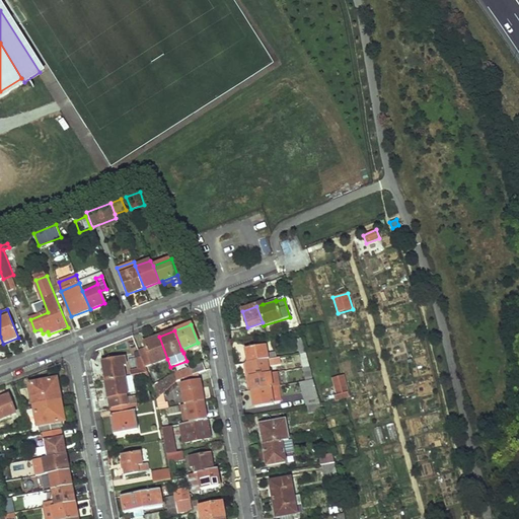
[(231,341),(244,339),(242,331),(230,334),(231,341)]
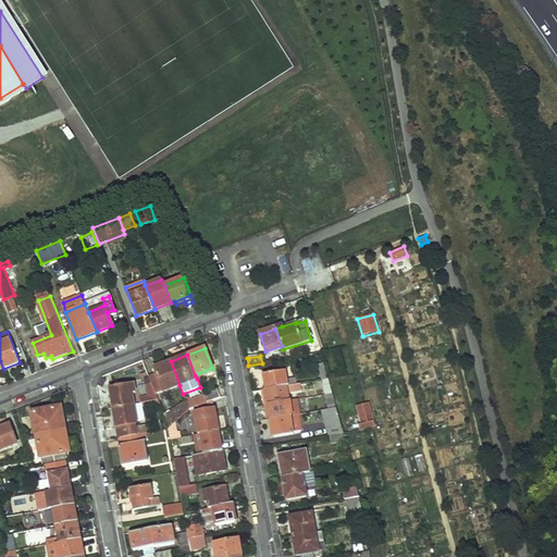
[(180,385),(171,361),(155,368),(164,392),(180,385)]
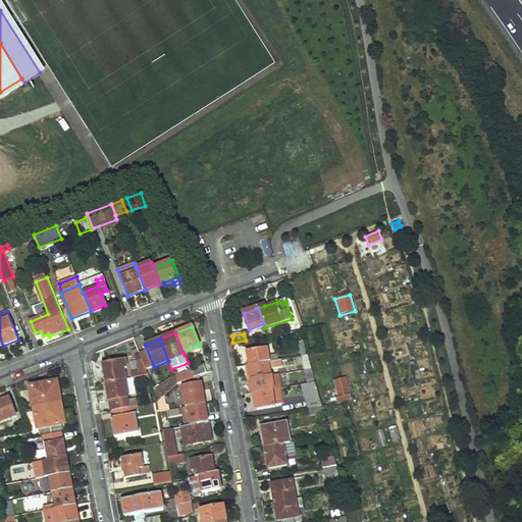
[(308,355),(304,343),(298,344),(301,357),(308,355)]
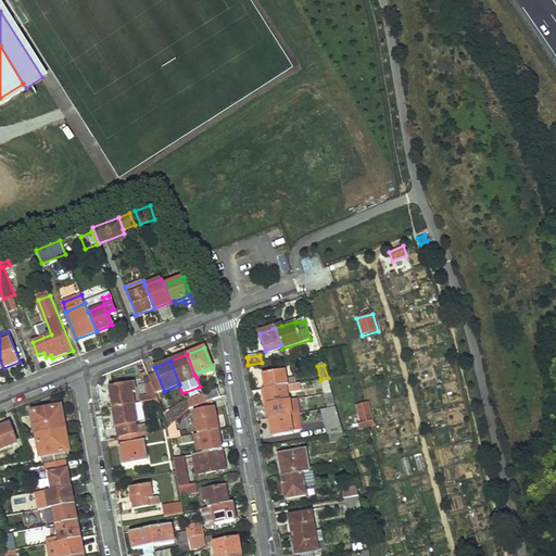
[(265,390),(287,386),(285,370),(263,375),(265,390)]
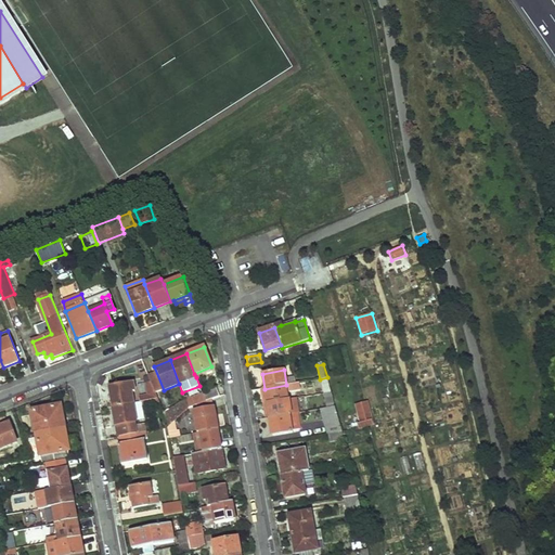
[(320,379),(319,379),(323,394),(331,392),(327,377),(320,379)]
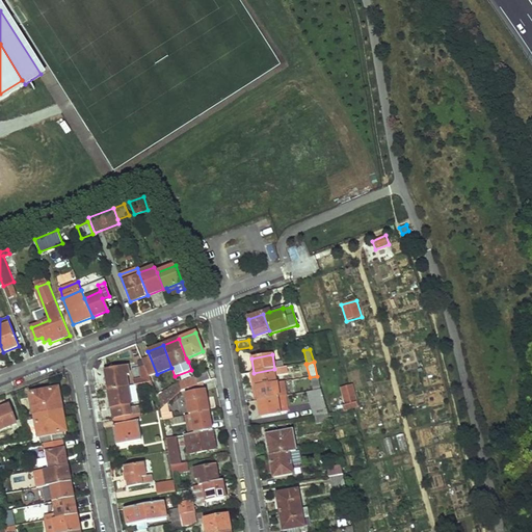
[(108,392),(128,388),(126,377),(130,376),(128,367),(105,371),(108,392)]
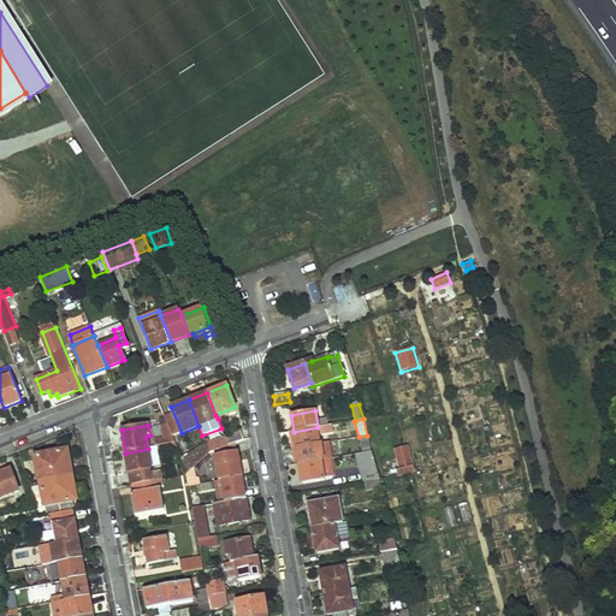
[(297,449),(317,445),(315,434),(332,431),(331,425),(318,427),(294,432),(297,449)]
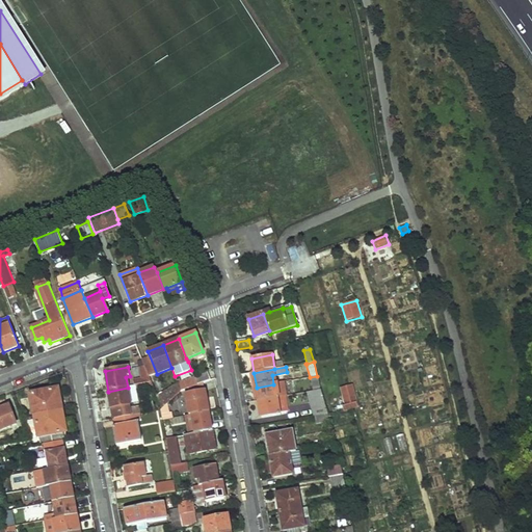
[(196,384),(211,380),(208,373),(193,378),(196,384)]
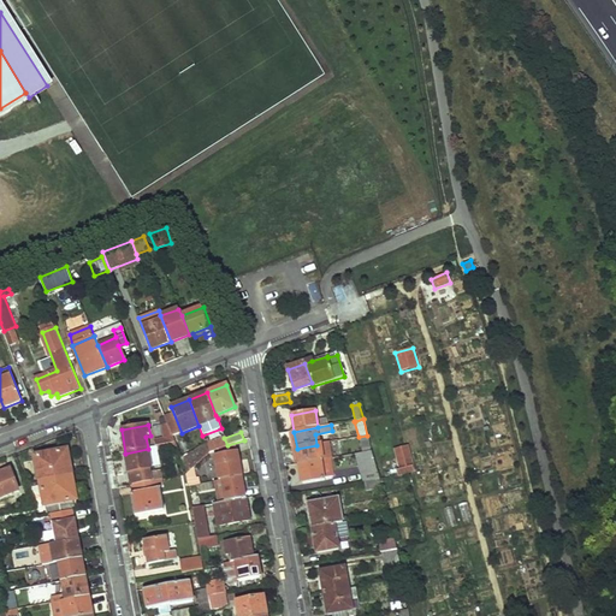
[(209,451),(206,444),(190,454),(182,433),(172,437),(173,438),(175,443),(187,474),(193,468),(209,451)]
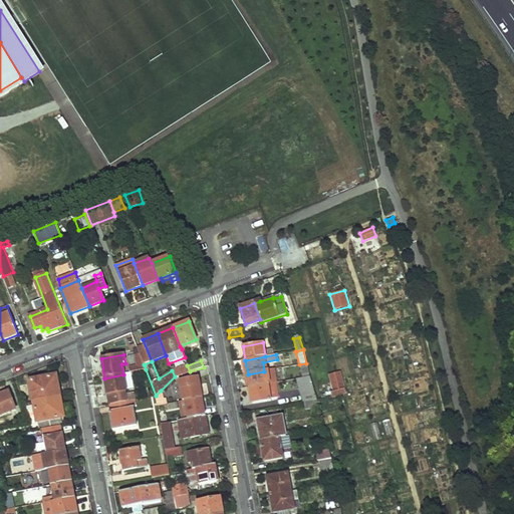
[(306,363),(299,364),(303,377),(310,375),(306,363)]
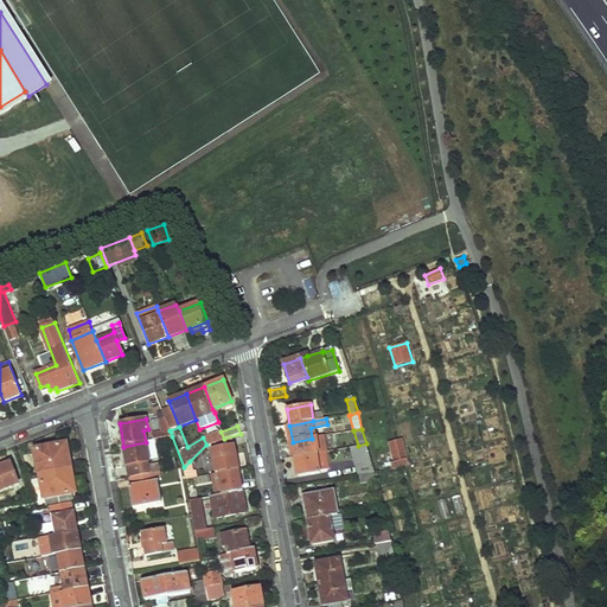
[(221,432),(203,438),(206,445),(224,439),(221,432)]
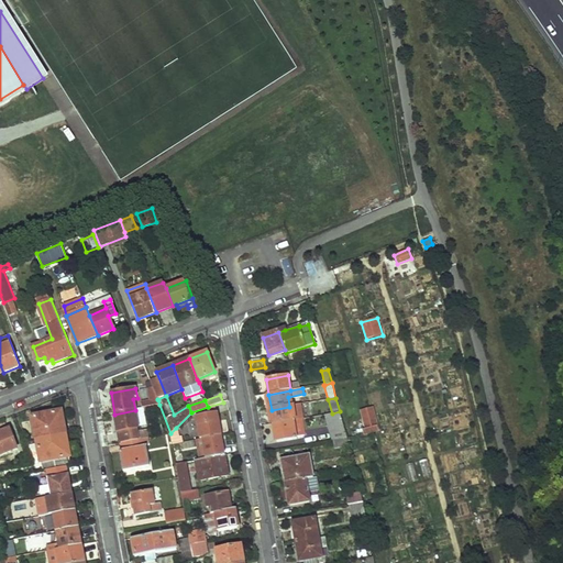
[(304,404),(289,407),(272,410),(274,423),(306,418),(304,404)]
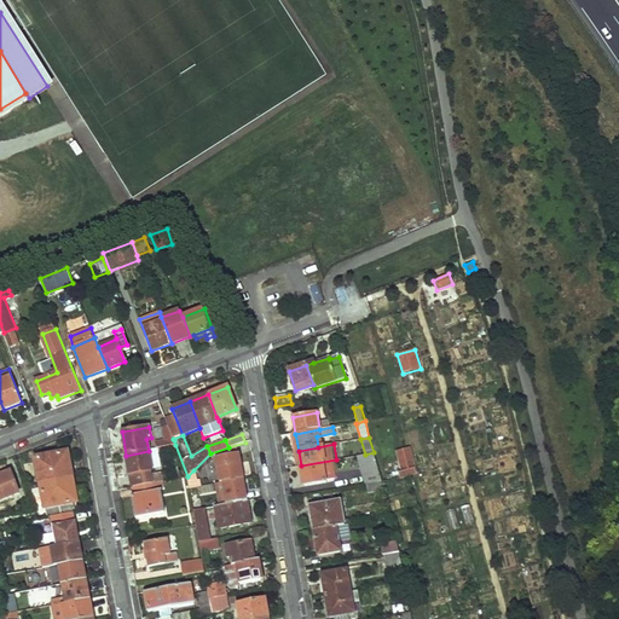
[(410,447),(395,451),(400,472),(415,468),(410,447)]
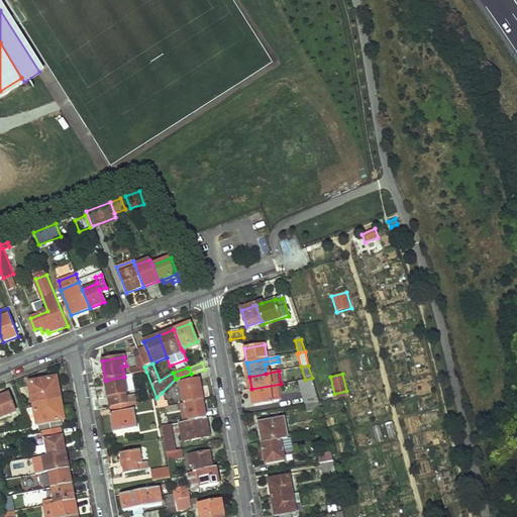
[(124,377),(105,381),(108,397),(110,396),(112,407),(127,404),(126,394),(128,393),(125,377),(124,377)]
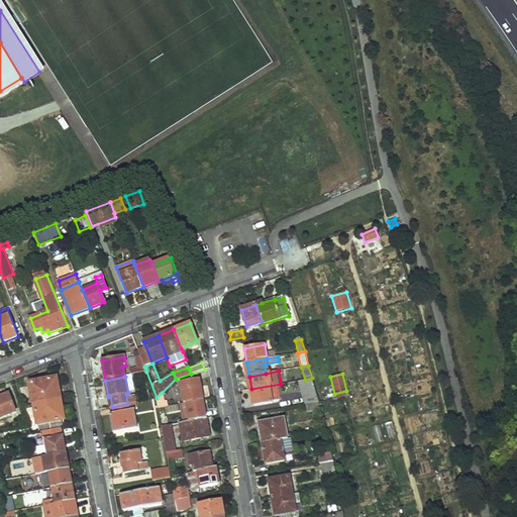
[(305,380),(299,381),(301,392),(303,392),(305,404),(319,402),(312,378),(305,380)]
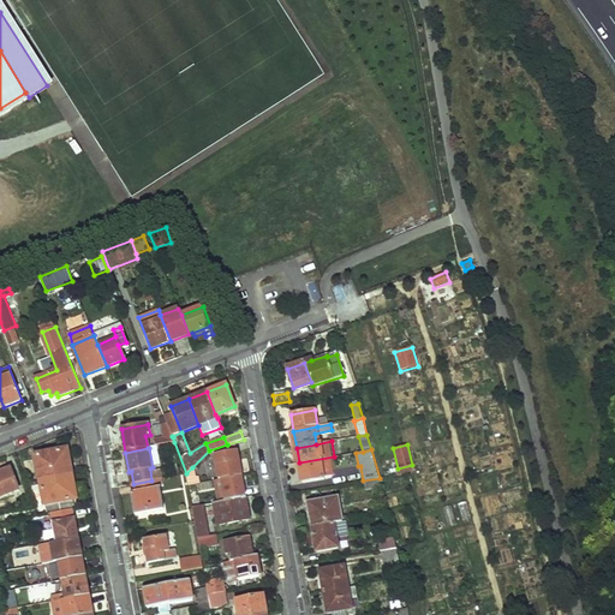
[(67,451),(36,457),(40,479),(72,475),(67,451)]
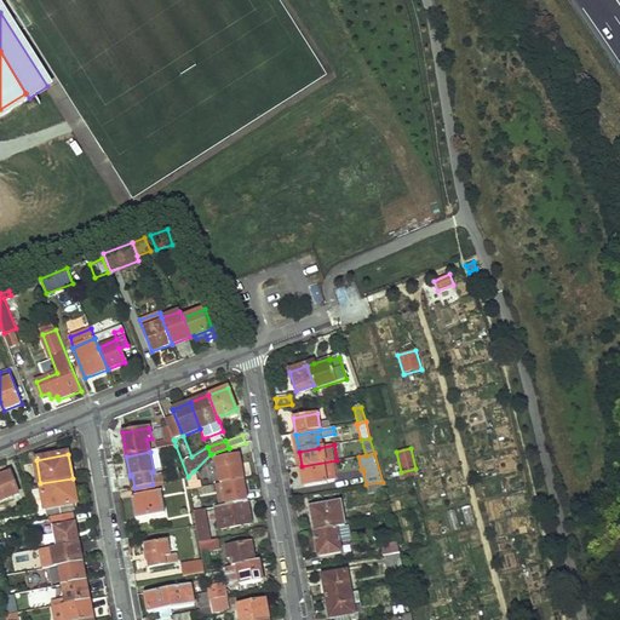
[(224,483),(244,480),(239,458),(217,461),(222,483),(224,483)]
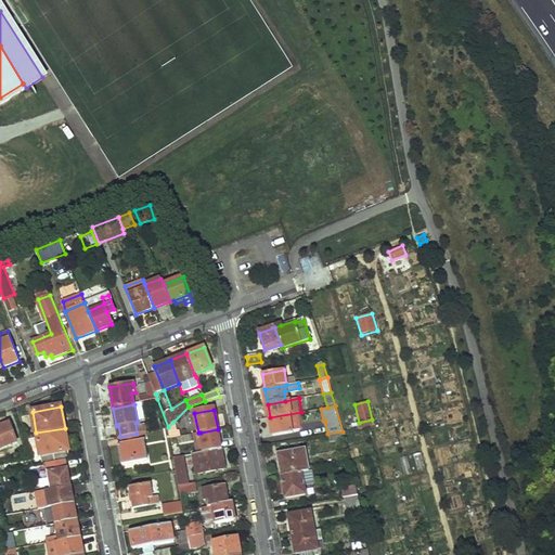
[(301,412),(270,417),(273,435),(292,431),(291,430),(305,428),(301,412)]
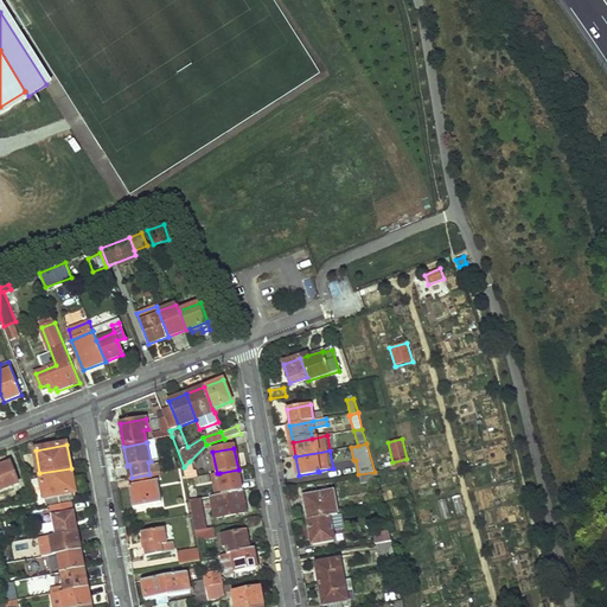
[(409,465),(407,459),(393,462),(390,462),(391,470),(409,465)]
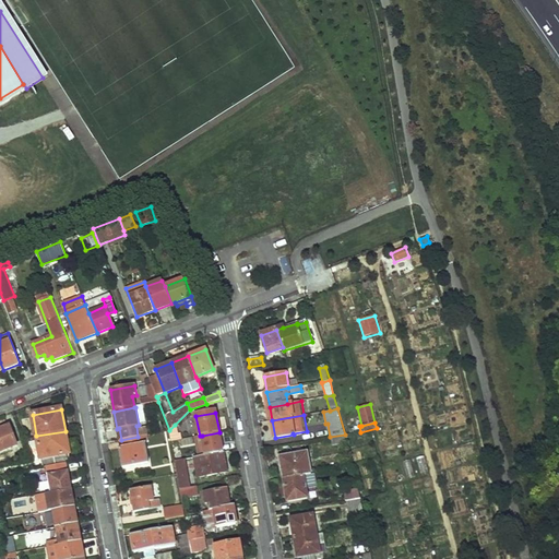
[(9,426),(0,429),(0,452),(16,445),(9,426)]
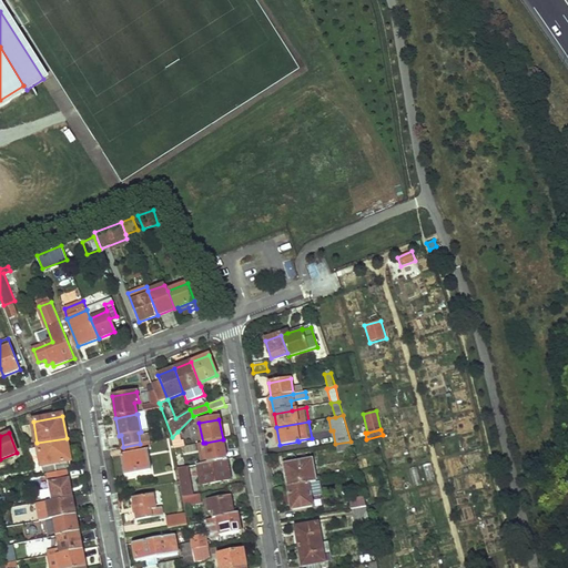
[(64,470),(69,470),(67,463),(70,462),(67,438),(37,443),(41,467),(43,467),(44,475),(48,474),(64,470)]
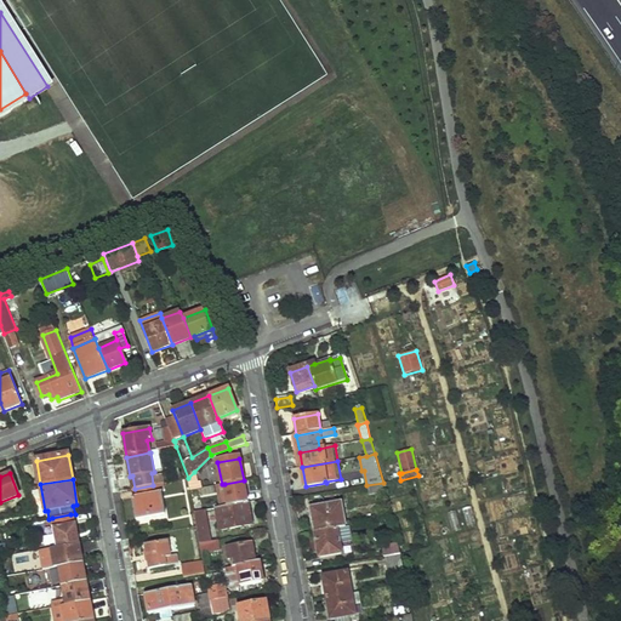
[(244,480),(224,484),(229,506),(249,502),(244,480)]
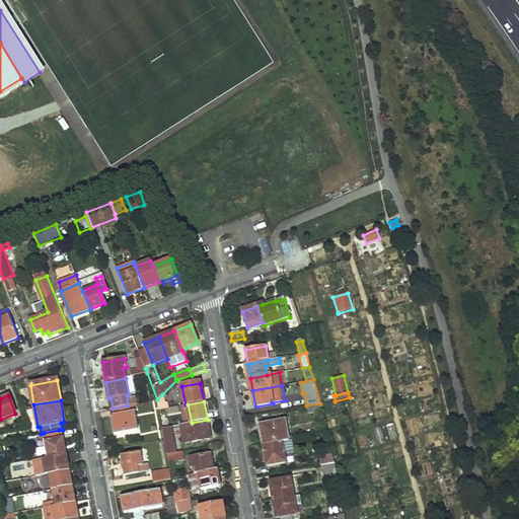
[(320,403),(306,405),(308,412),(321,410),(320,403)]
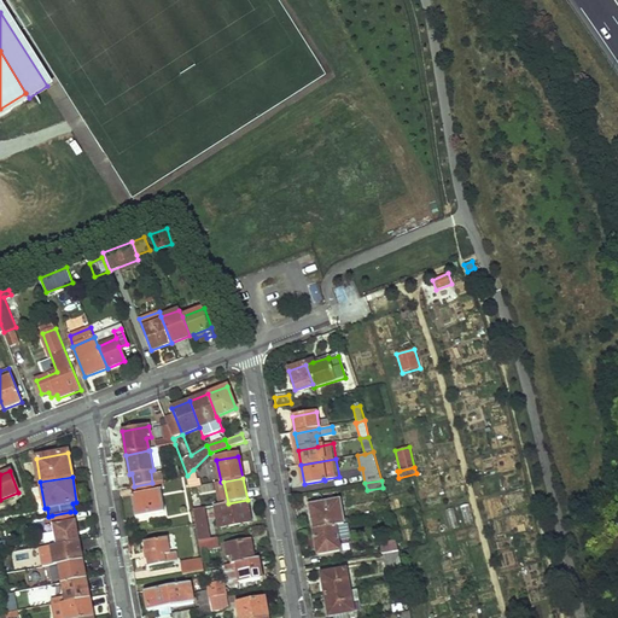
[(152,483),(134,487),(135,496),(133,496),(136,518),(165,513),(162,490),(158,490),(157,482),(152,483)]
